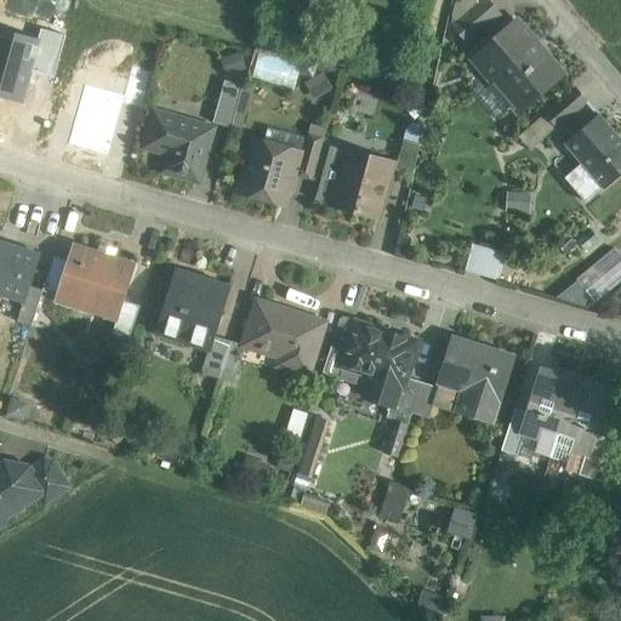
[(486,0),(484,0),(455,26),(468,43),(500,16),(486,0)]
